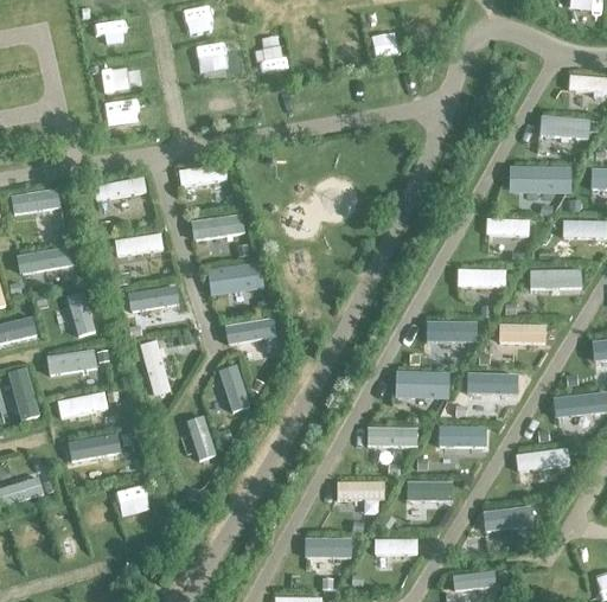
[(606,91),(606,77),(569,75),(568,89),(606,91)]
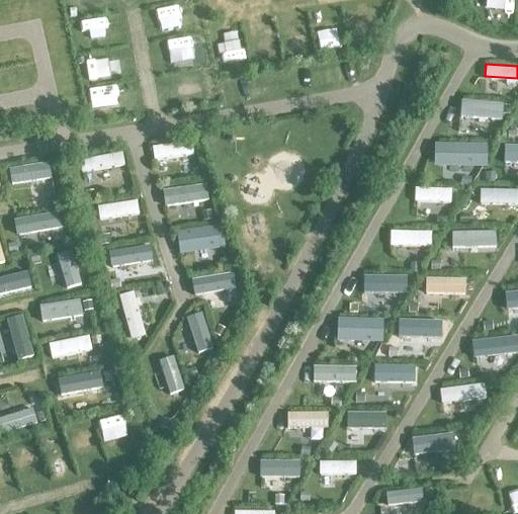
[(504,114),(504,102),(464,99),(463,111),(504,114)]
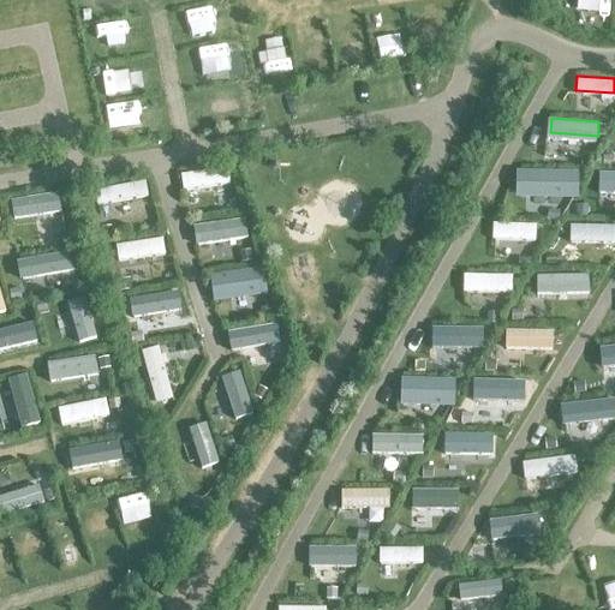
[(230,181),(227,166),(180,172),(183,187),(230,181)]
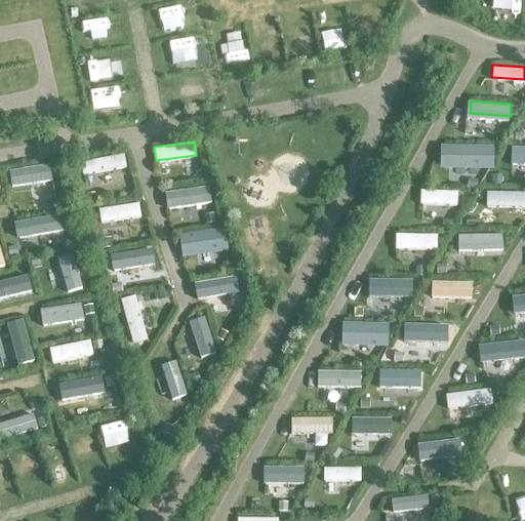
[(514,159),(524,159),(524,145),(514,146),(514,159)]
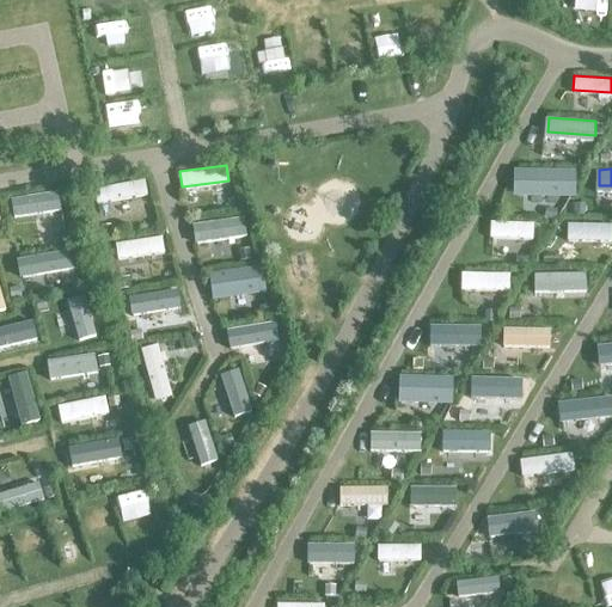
[(567,190),(567,172),(521,171),(520,189),(567,190)]
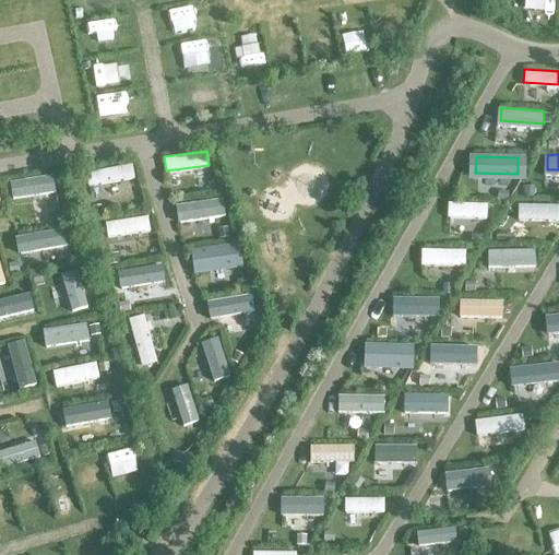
[(87,185),(133,176),(131,163),(85,172),(87,185)]
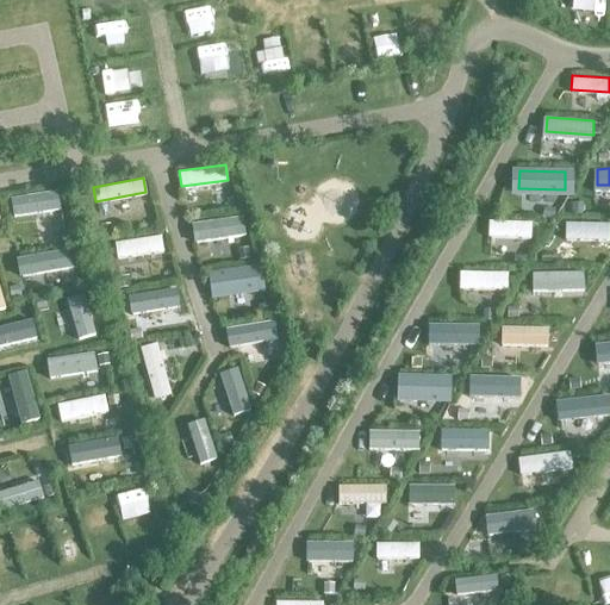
[(63,238),(51,191),(33,195),(47,243),(63,238)]
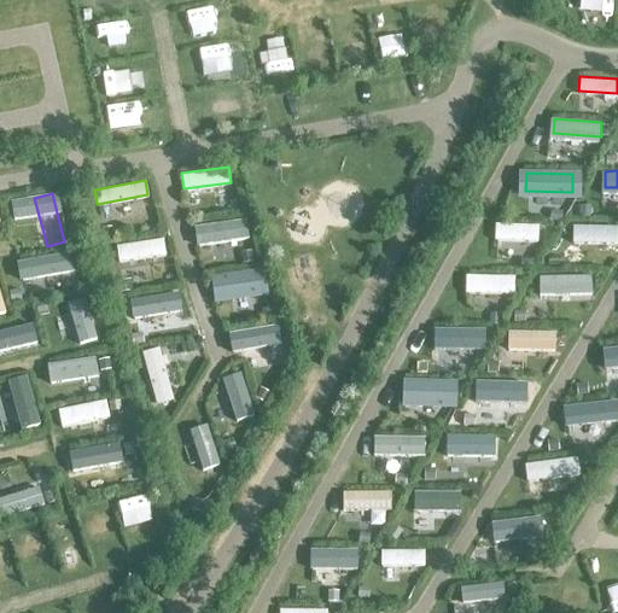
[(240,233),(239,220),(196,225),(197,239),(240,233)]
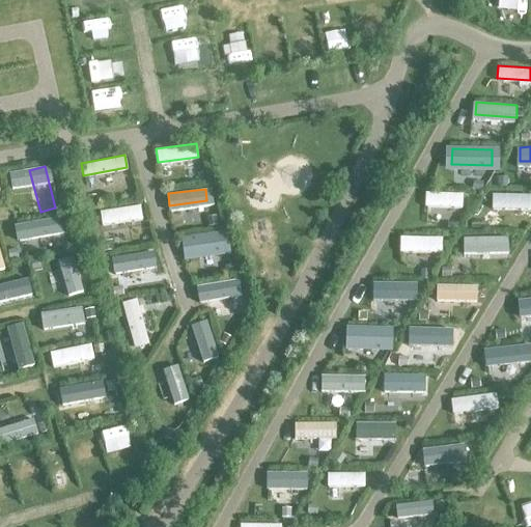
[(462,206),(463,192),(425,191),(424,204),(462,206)]
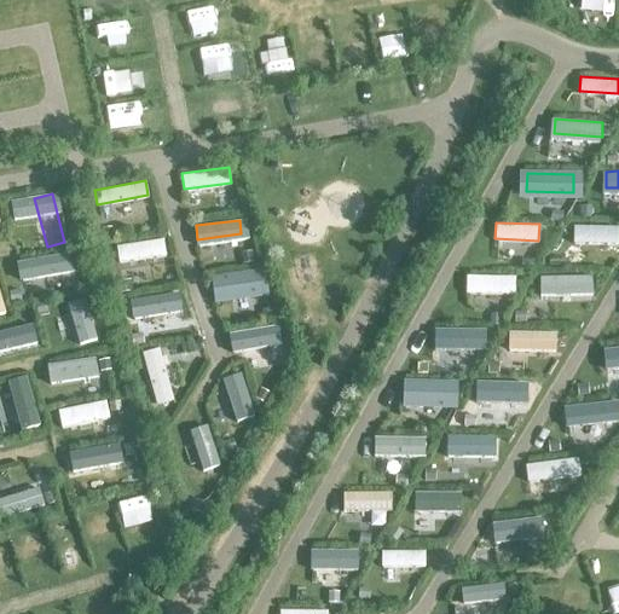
[(573,241),(618,242),(618,225),(573,224),(573,241)]
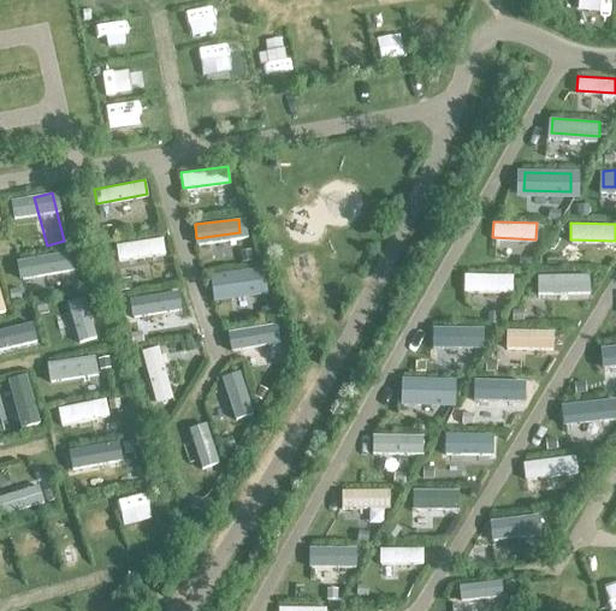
[(118,259),(164,251),(161,236),(116,243),(118,259)]
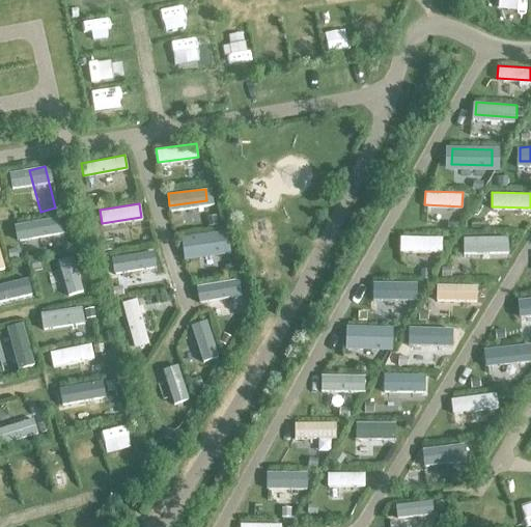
[(17,240),(63,230),(61,215),(15,224),(17,240)]
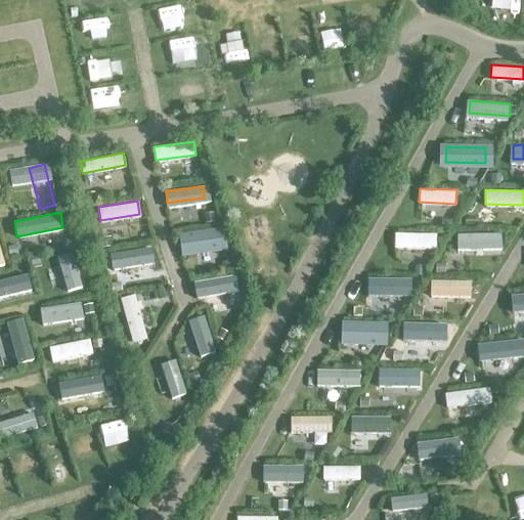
[(215,242),(214,229),(180,234),(182,247),(215,242)]
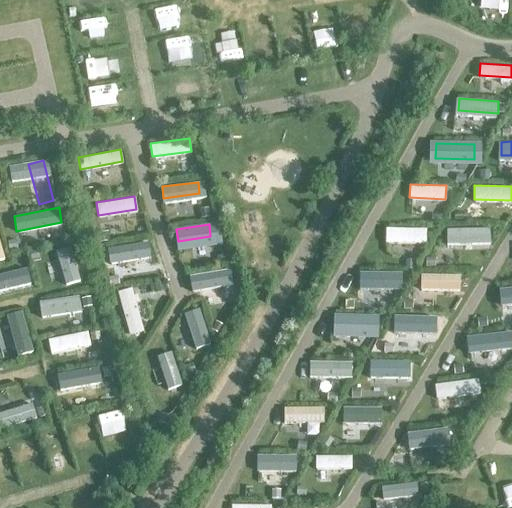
[(385,241),(425,241),(425,227),(385,227),(385,241)]
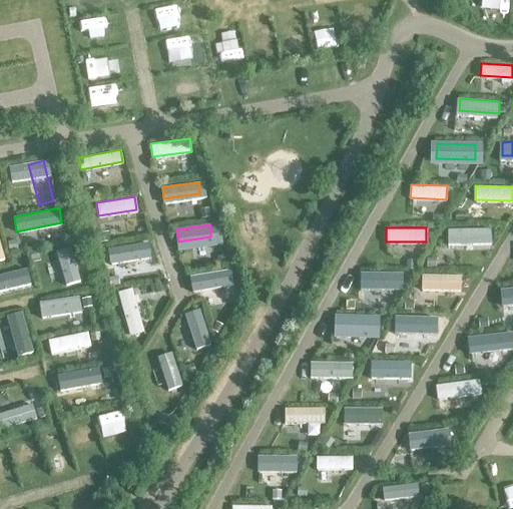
[(459,240),(490,239),(490,227),(458,228),(459,240)]
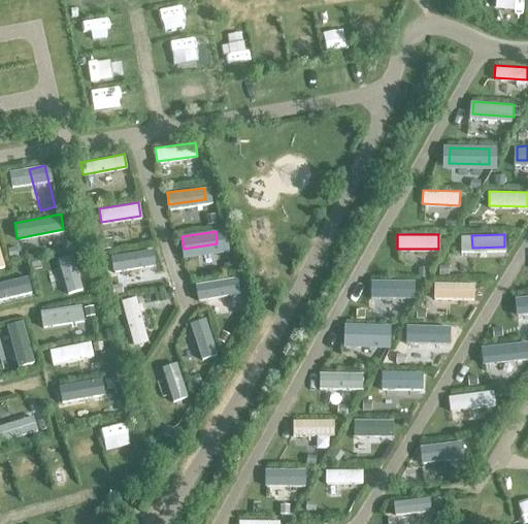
[(120,268),(155,263),(153,249),(118,254),(120,268)]
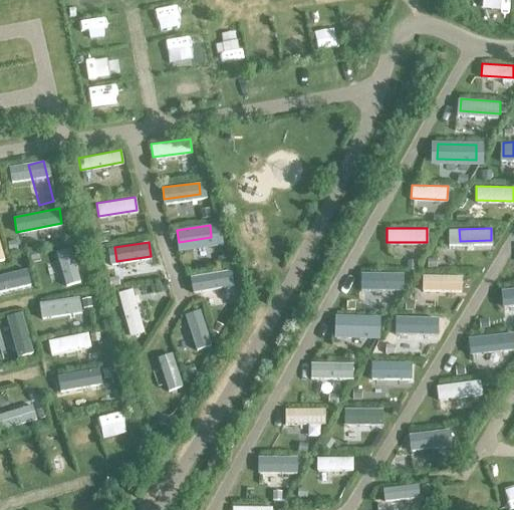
[(0,282),(16,279),(14,266),(0,268),(0,282)]
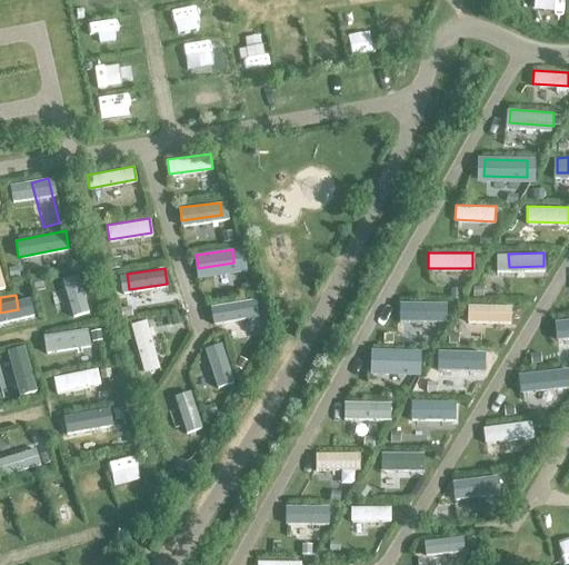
[(258,314),(256,298),(219,305),(222,320),(258,314)]
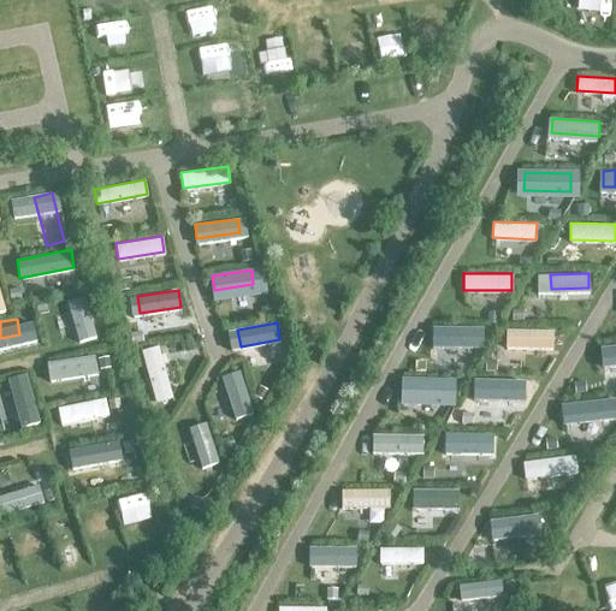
[(436,344),(480,345),(480,327),(436,326),(436,344)]
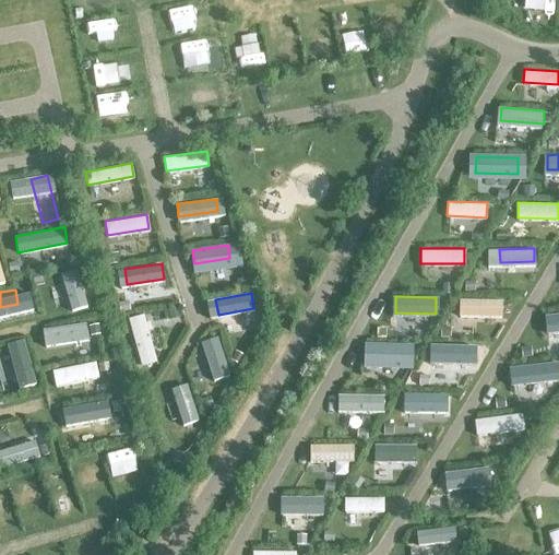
[(462,313),(500,313),(500,299),(462,299),(462,313)]
